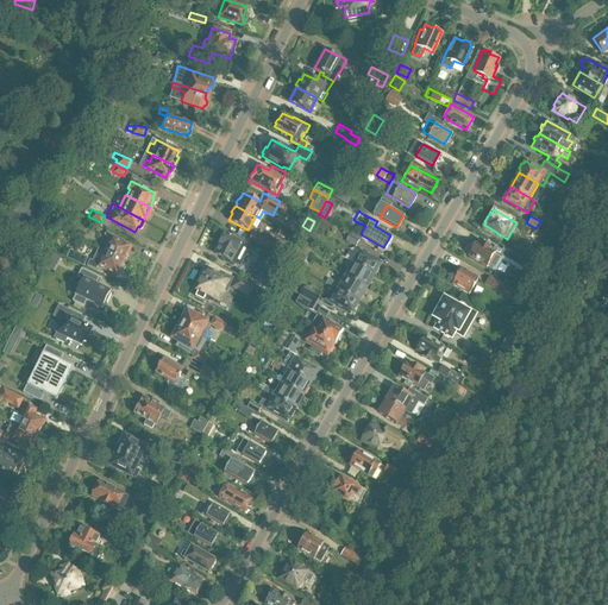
[(342,232),(348,234),(345,239),(355,245),(358,238),(343,229),(342,232)]
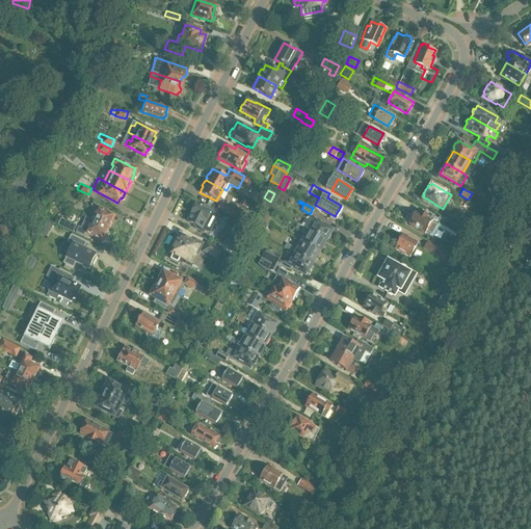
[(216,208),(234,218),(238,211),(219,202),(216,208)]
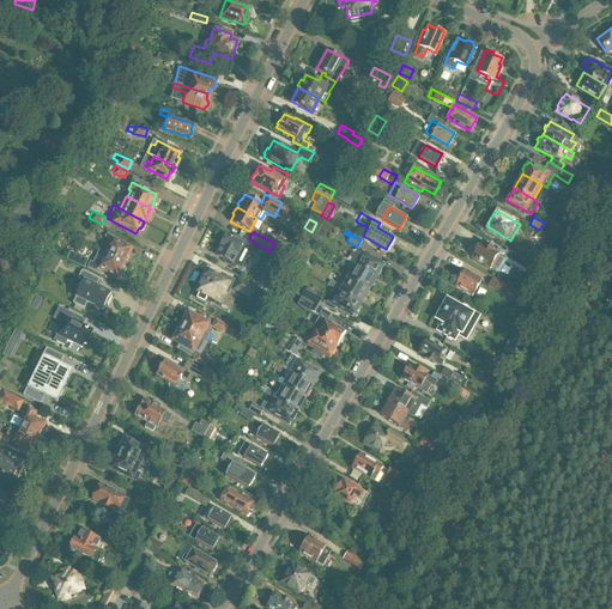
[(219,243),(214,254),(224,259),(223,261),(234,266),(236,263),(241,267),(252,248),(246,244),(241,242),(224,233),(222,235),(218,239),(219,243)]
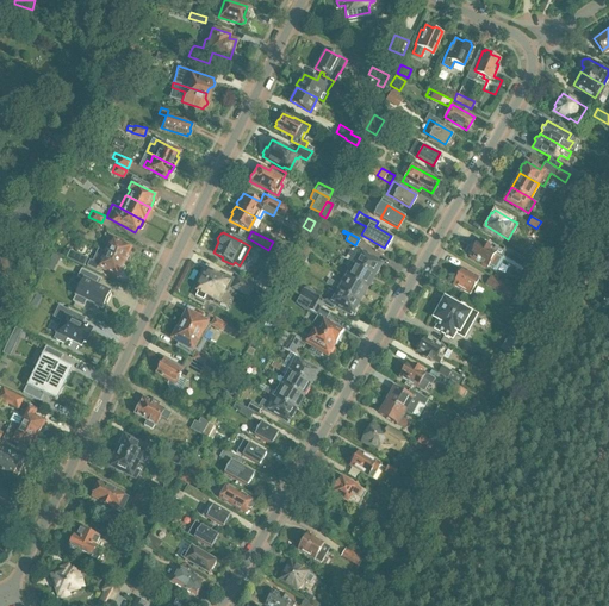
[(109,242),(106,241),(103,249),(123,260),(130,245),(111,236),(109,242)]
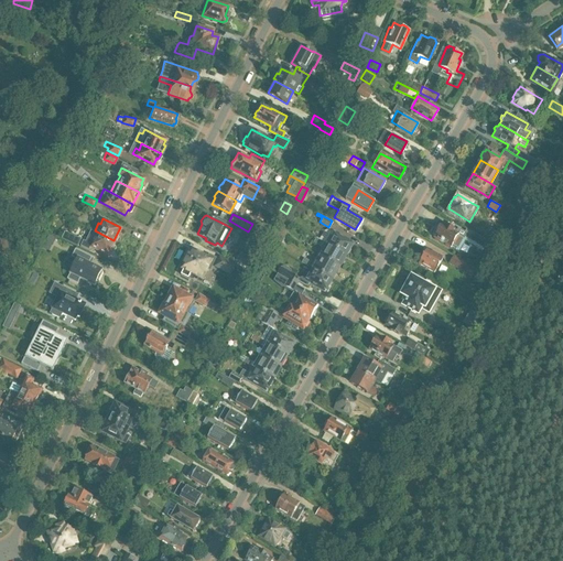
[(465,227),(464,229),(457,226),(455,229),(443,222),(442,223),(440,222),(432,235),(450,245),(450,244),(455,247),(457,249),(464,239),(482,249),(485,243),(489,245),(490,241),(465,227)]
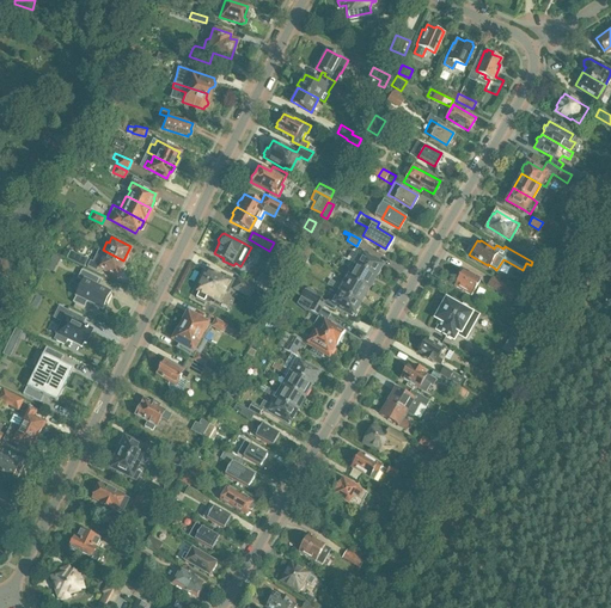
[(341,257),(374,275),(376,272),(378,272),(379,269),(379,266),(382,262),(355,246),(350,249),(346,257),(342,255),(341,257)]
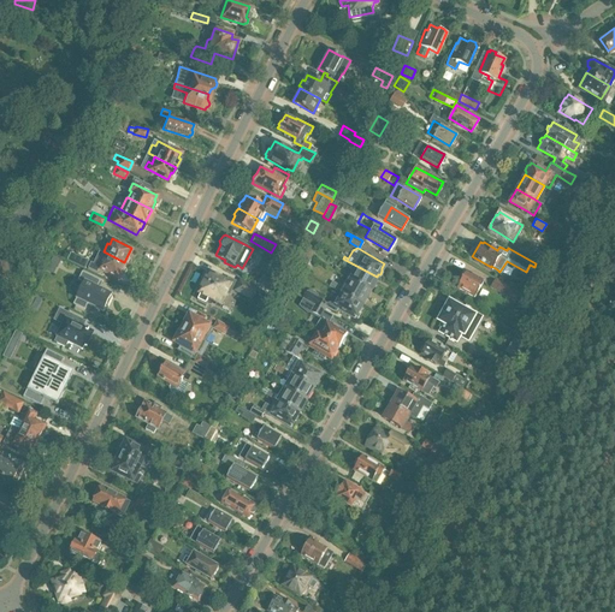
[(87,266),(96,271),(99,267),(118,277),(124,262),(104,251),(99,249),(93,262),(90,261),(87,266)]
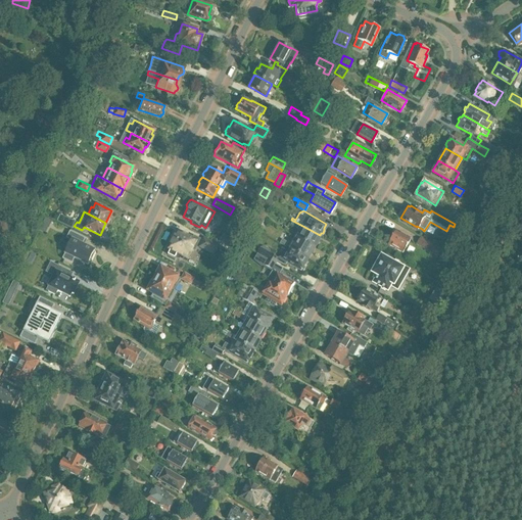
[(449,211),(446,219),(457,224),(460,218),(449,211)]
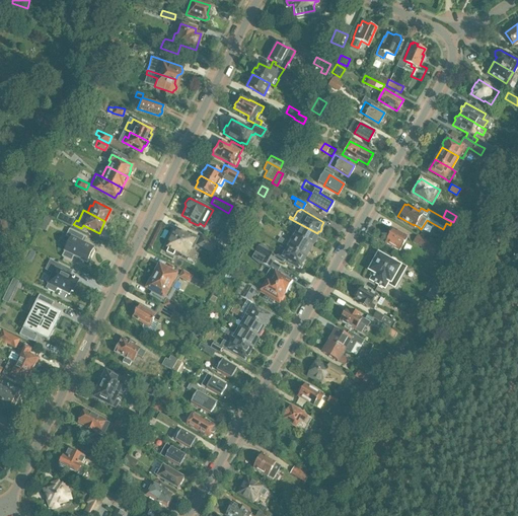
[(56,218),(70,225),(73,218),(59,211),(56,218)]
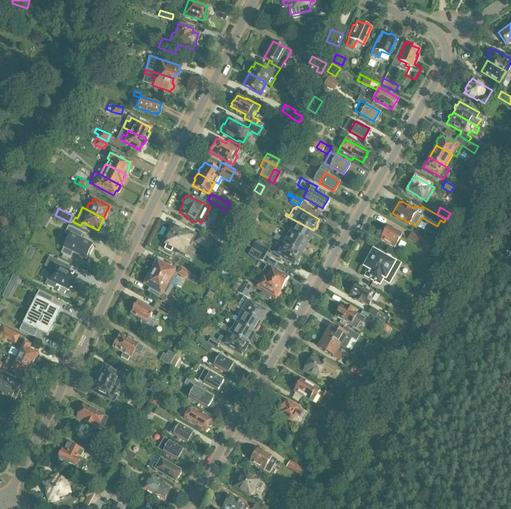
[(311,234),(313,230),(285,215),(284,218),(292,223),(288,229),(307,240),(308,238),(310,238),(311,235),(311,234)]
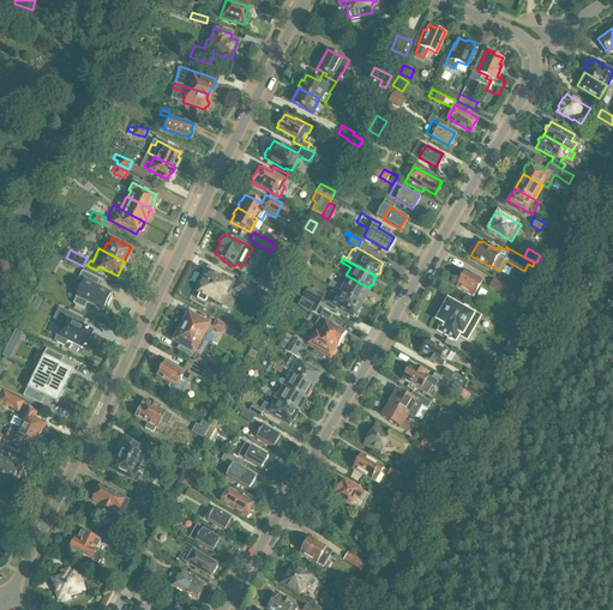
[(470,294),(480,278),(463,269),(454,284),(470,294)]
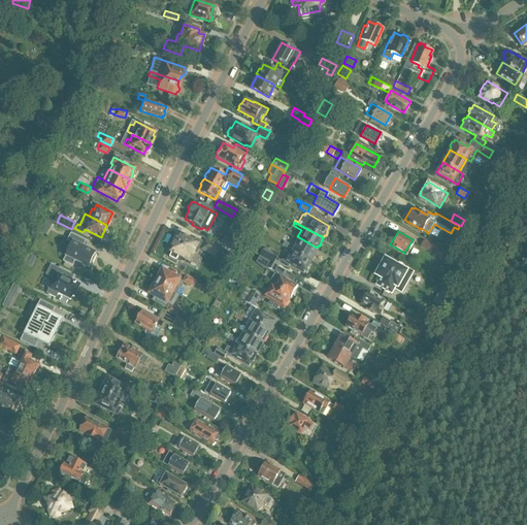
[(170,251),(168,256),(174,259),(177,254),(188,259),(192,251),(195,253),(201,240),(194,237),(193,239),(177,232),(172,242),(170,243),(169,245),(170,248),(168,250),(170,251)]
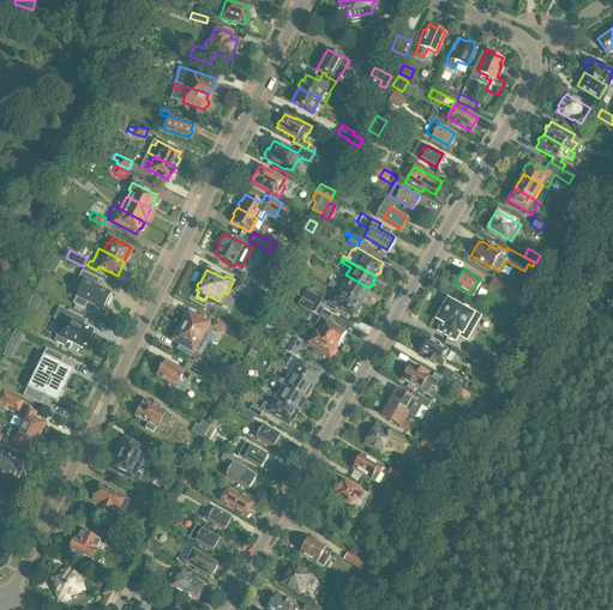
[(283,284),(260,272),(256,283),(277,295),(283,284)]
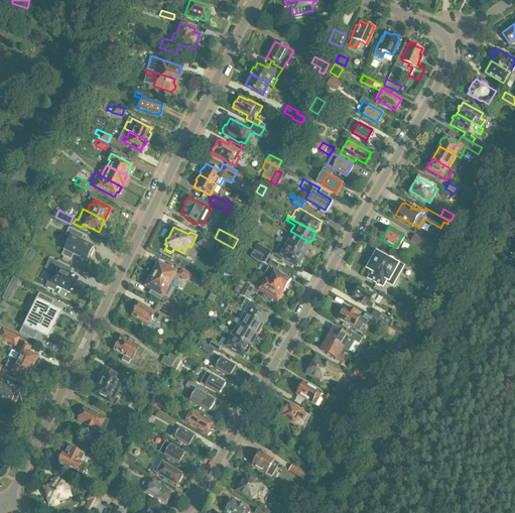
[(409,239),(430,251),(435,243),(414,232),(409,239)]
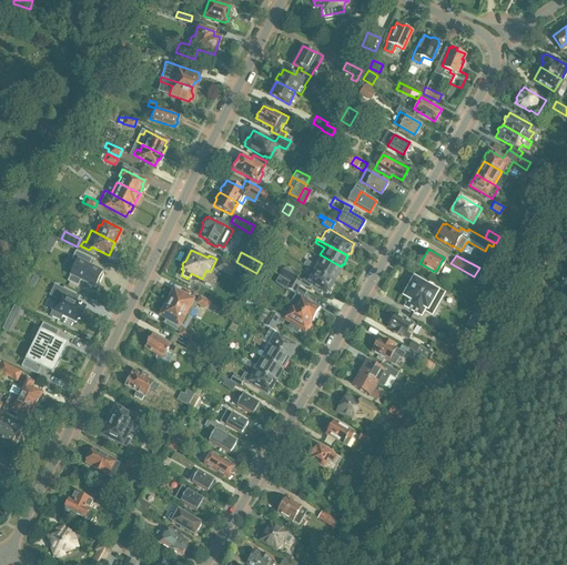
[(236,266),(220,256),(214,266),(231,275),(236,266)]
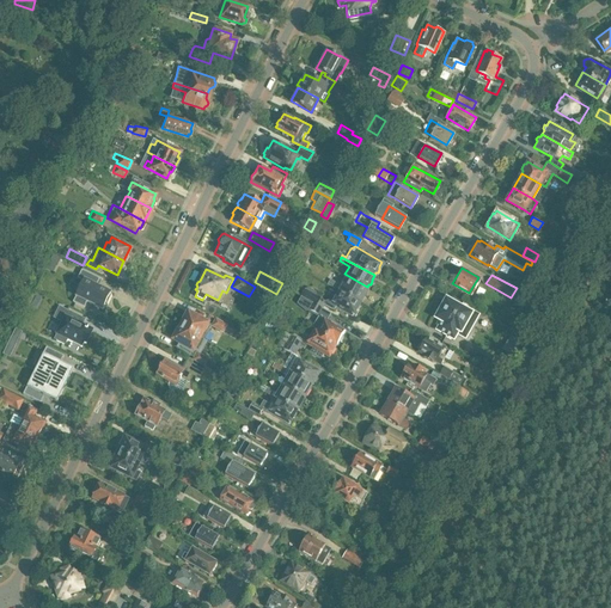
[(336,288),(336,289),(359,302),(362,295),(364,295),(366,292),(365,290),(366,289),(343,276),(340,283),(329,277),(327,283),(336,288)]
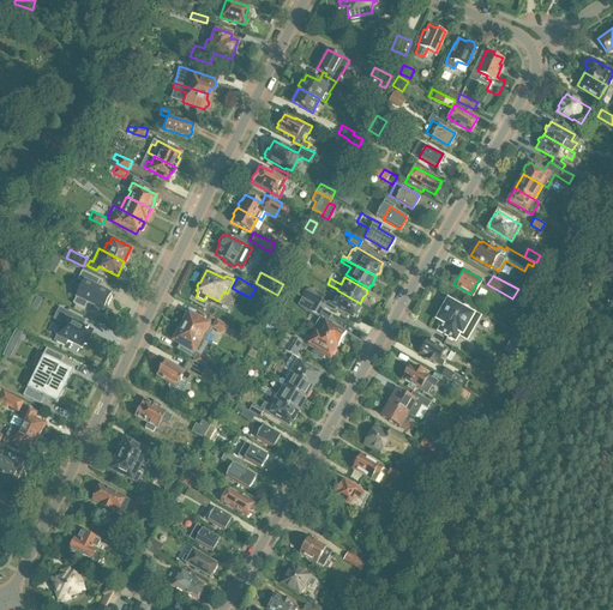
[(82,278),(74,295),(100,308),(108,291),(82,278)]
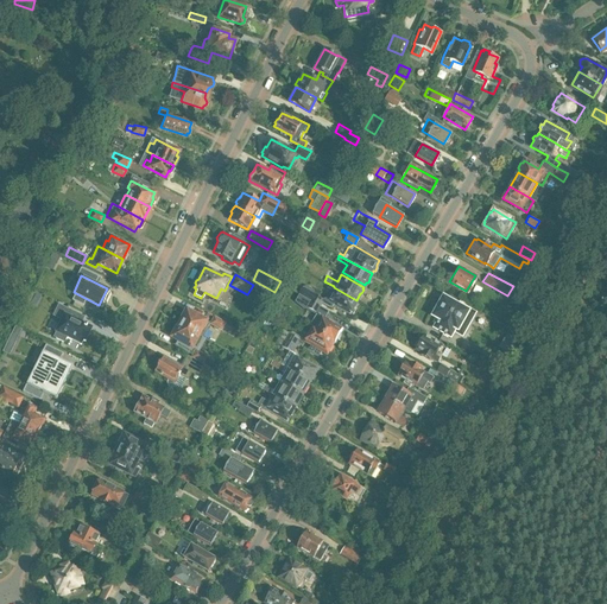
[(356,300),(334,287),(327,298),(349,311),(353,305),(354,305),(356,302),(356,300)]
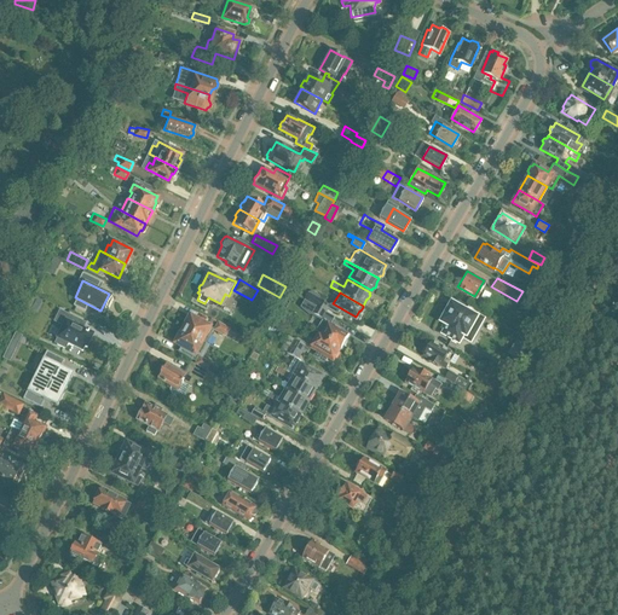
[(478,317),(472,314),(449,301),(439,320),(445,324),(440,332),(457,341),(461,332),(468,336),(478,317)]
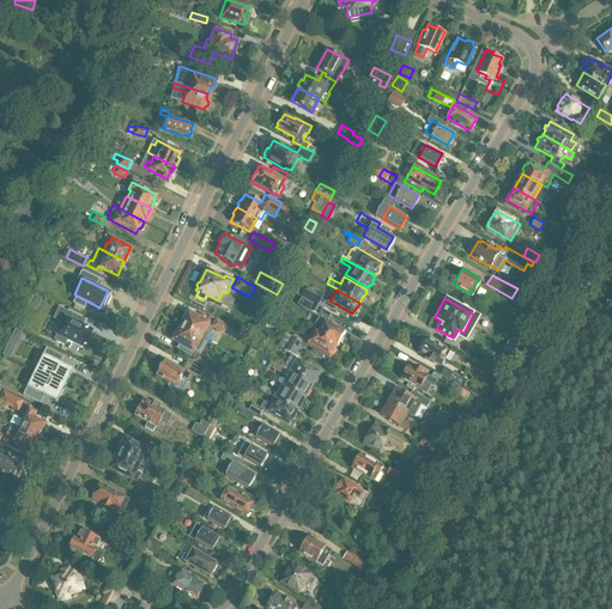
[(322,308),(310,302),(307,309),(317,315),(322,308)]
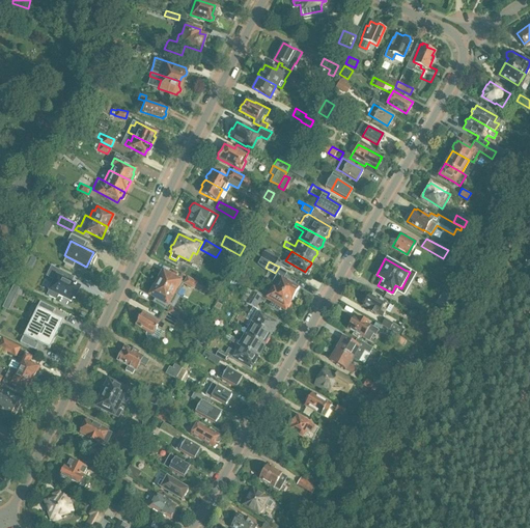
[(180,285),(179,284),(182,280),(162,270),(159,276),(157,277),(156,279),(157,280),(155,282),(172,292),(176,294),(180,285)]
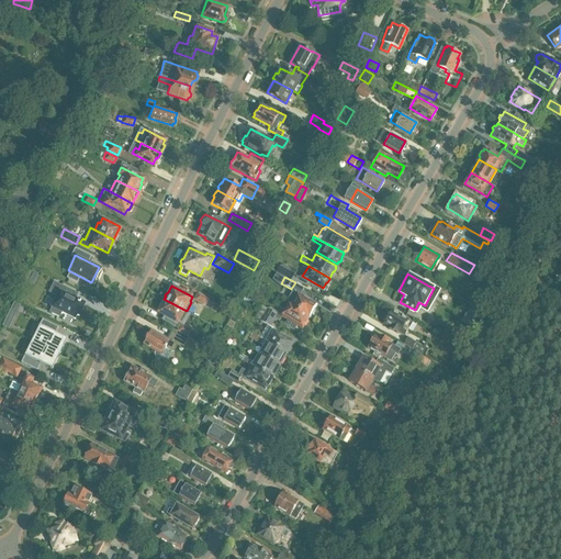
[(56,290),(47,305),(71,317),(73,314),(75,314),(77,309),(77,306),(79,302),(56,290)]
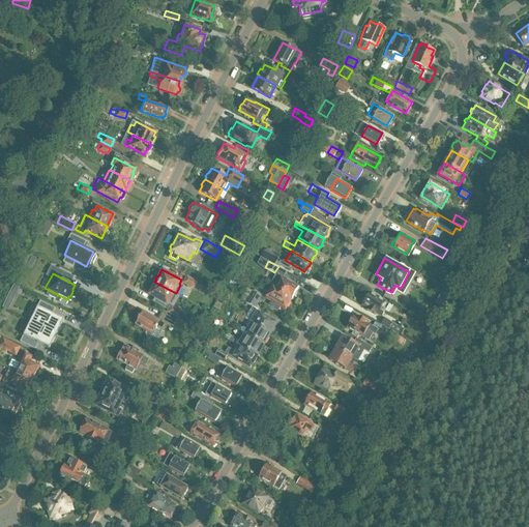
[(182,281),(181,281),(192,287),(193,286),(196,281),(196,280),(186,273),(185,273),(182,281)]
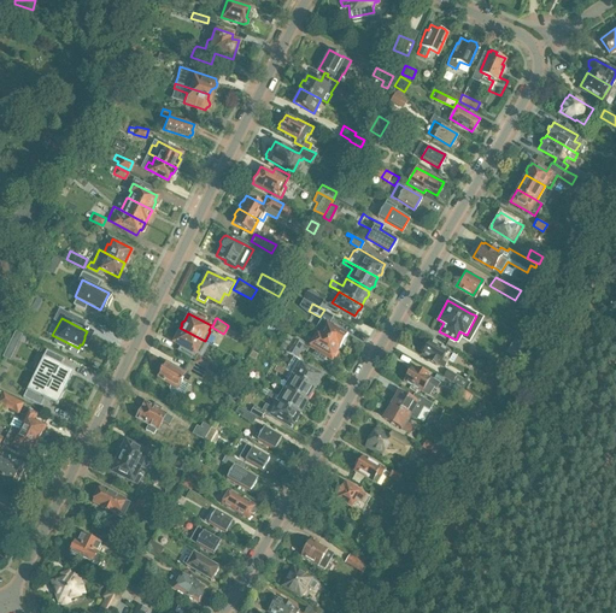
[(316,332),(336,345),(339,346),(346,332),(320,318),(312,330),(316,332)]
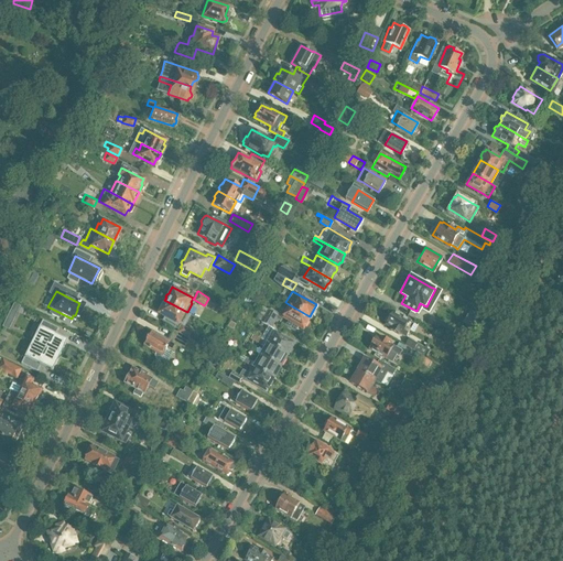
[(162,305),(159,312),(176,322),(174,326),(177,328),(180,323),(183,325),(188,313),(187,312),(183,310),(164,300),(164,301),(162,301),(161,303),(162,305)]
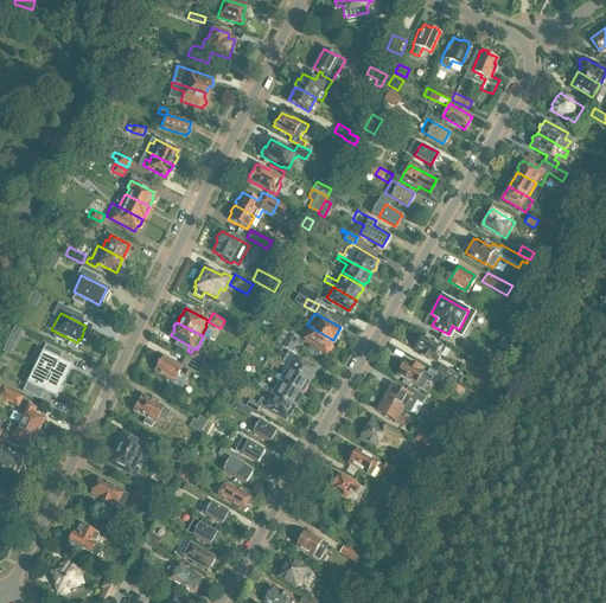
[(304,339),(325,351),(331,339),(311,327),(304,339)]
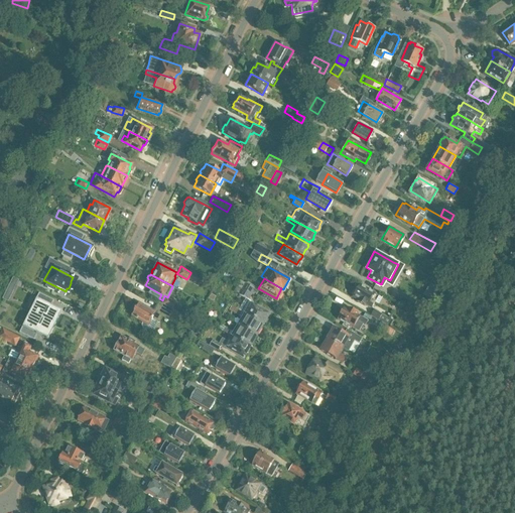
[(254,287),(240,279),(236,285),(250,293),(254,287)]
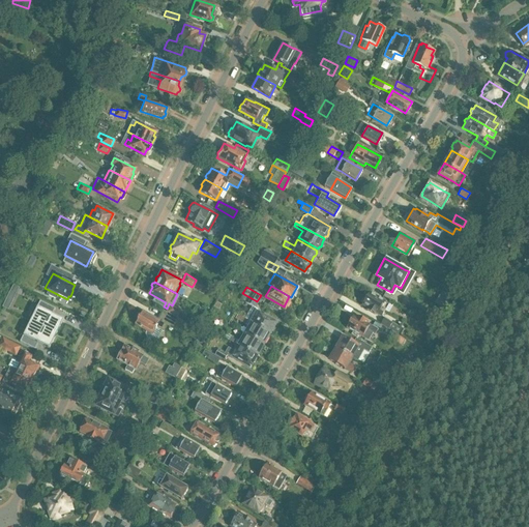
[(366,309),(374,312),(375,311),(381,314),(387,302),(368,291),(366,293),(364,292),(361,298),(363,299),(361,302),(368,306),(366,309)]
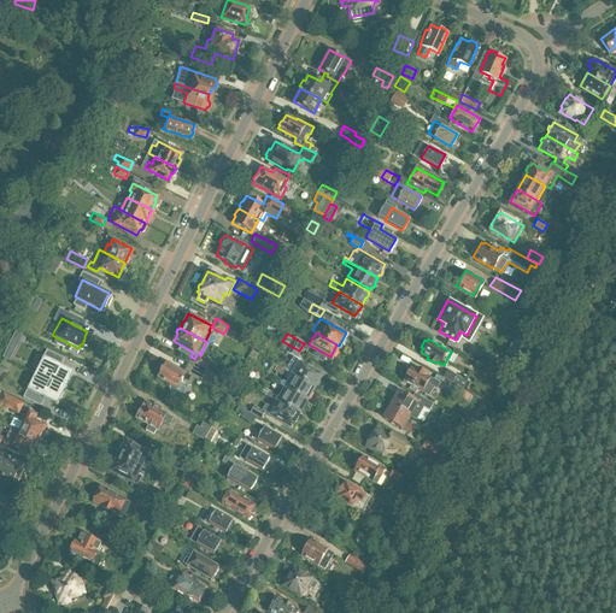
[(285,369),(282,366),(281,367),(314,385),(321,373),(298,360),(299,358),(297,357),(299,351),(282,341),(280,346),(286,349),(285,351),(293,355),(288,361),(285,369)]
